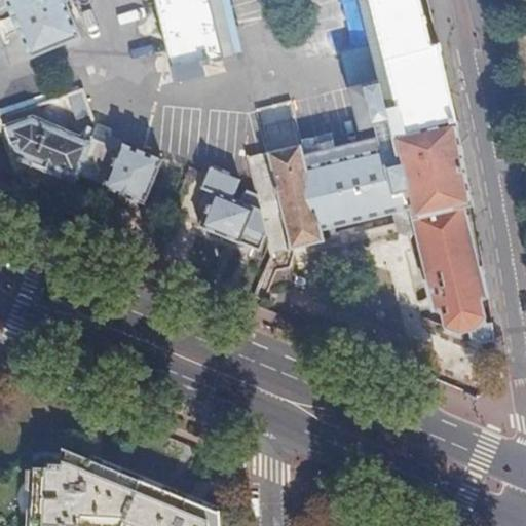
[(7,0),(32,59),(80,38),(65,0),(7,0)]
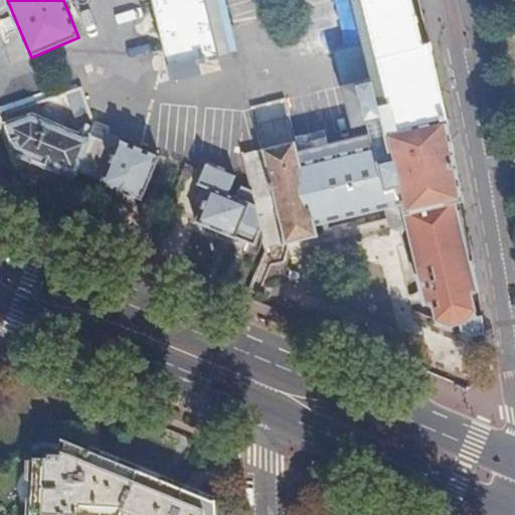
[(205,64),(204,60),(219,57),(204,0),(152,0),(161,38),(172,82),(201,75),(198,66),(205,64)]
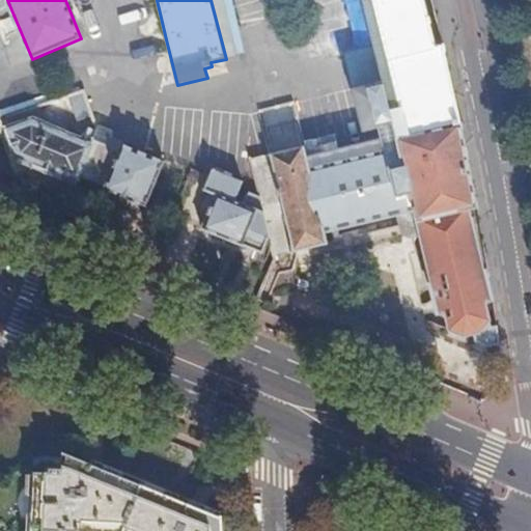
[(230,0),(211,0),(226,59),(244,55),(230,0)]
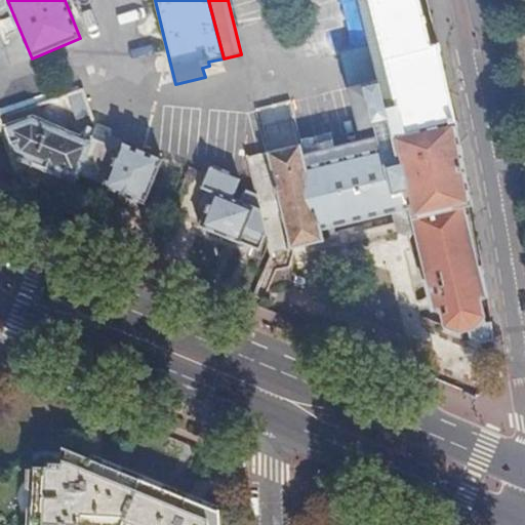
[(299,146),(269,154),(274,175),(291,249),(322,241),(323,244),(347,238),(400,225),(398,213),(409,211),(412,220),(415,236),(427,282),(425,282),(432,312),(439,310),(444,329),(457,333),(469,331),(470,339),(483,344),(493,341),(491,325),(486,326),(479,300),(487,298),(480,269),(478,269),(467,223),(462,208),(472,206),(468,180),(450,96),(439,46),(432,48),(418,0),(357,0),(360,11),(394,146),(305,167),(299,146)]
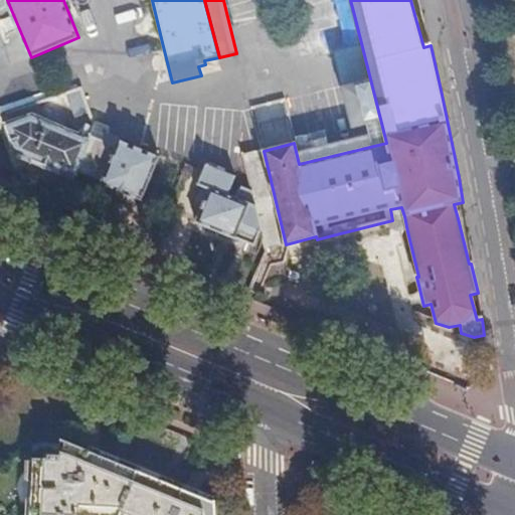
[(81,90),(49,100),(41,103),(46,116),(73,107),(81,131),(95,127),(81,90)]
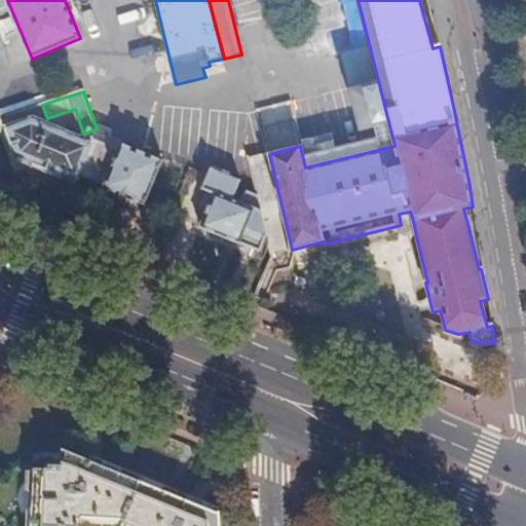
[(11,130),(19,153),(76,178),(78,175),(89,146),(32,123),(11,130)]
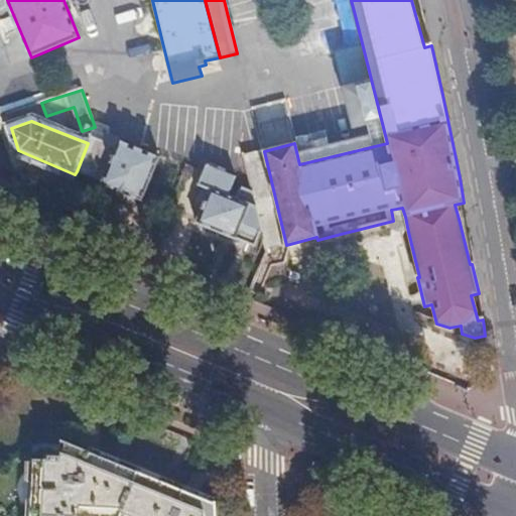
[(91,136),(88,143),(77,171),(101,181),(101,183),(141,202),(160,158),(119,141),(117,147),(91,136)]
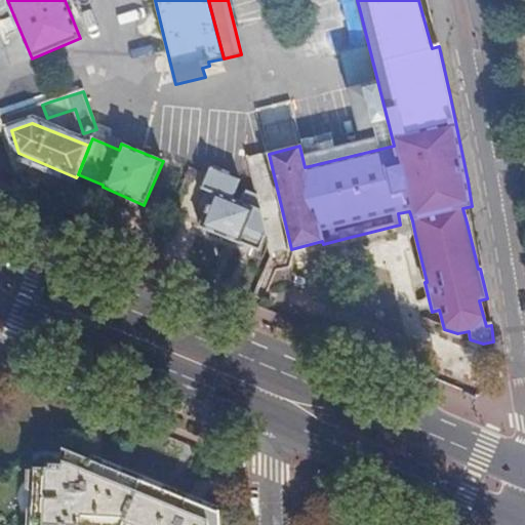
[(266,152),(246,157),(252,182),(272,176),(266,152)]
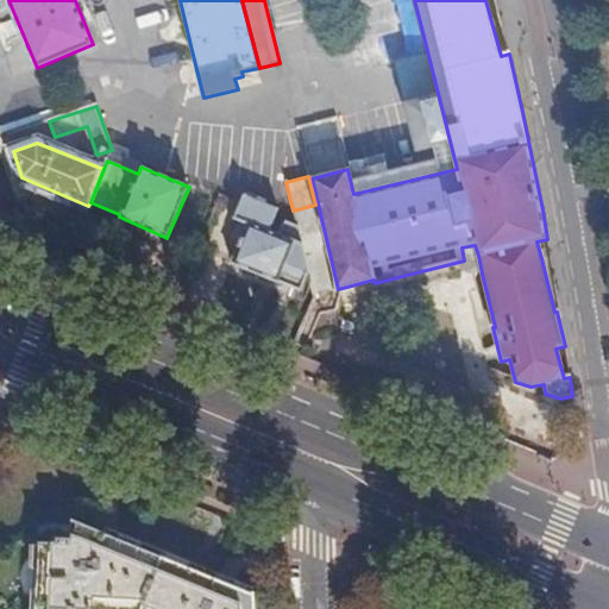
[(296,289),(301,292),(308,274),(295,218),(289,215),(281,236),(269,231),(277,209),(243,195),(234,219),(248,225),(231,265),(278,283),(278,282),(281,283),(277,293),(280,295),(281,297),(284,299),(287,300),(290,300),(292,300),(296,289)]
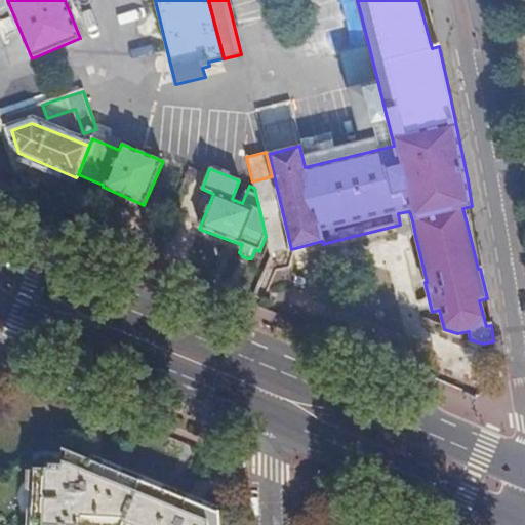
[(252,182),(254,188),(266,236),(270,254),(277,252),(291,249),(274,175),(272,176),(252,182)]
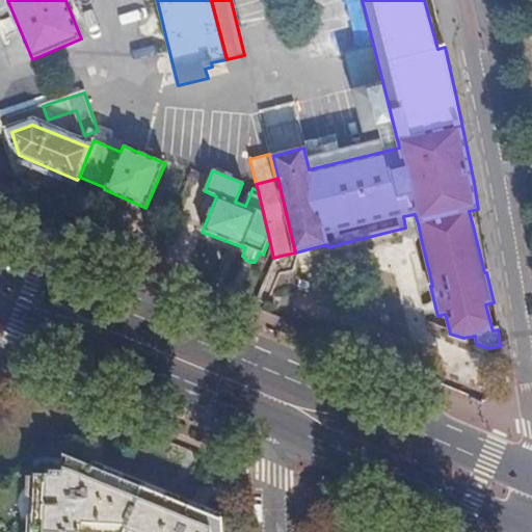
[(69,458),(63,456),(58,472),(61,472),(62,470),(64,471),(69,458)]
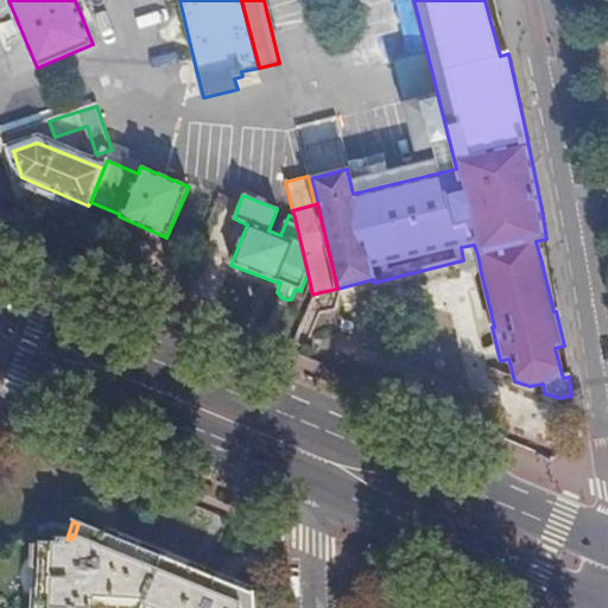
[(254,607),(254,593),(78,523),(78,524),(74,538),(71,537),(70,539),(67,539),(58,538),(58,544),(40,543),(37,607),(254,607)]
